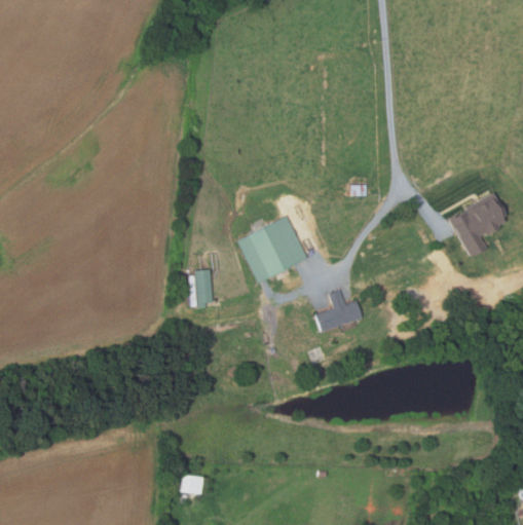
[(350,196),(350,185),(367,185),(367,196),(350,196)]
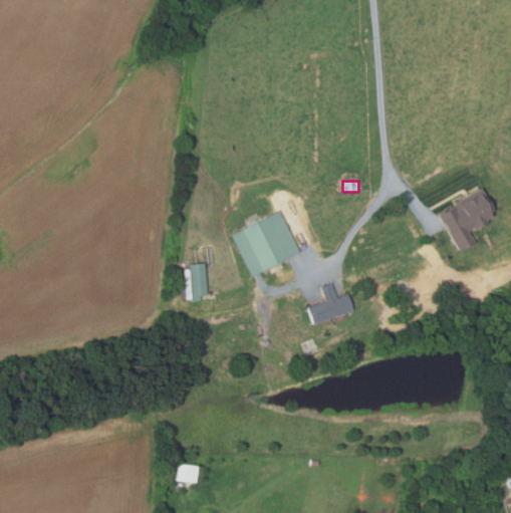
[(482,189),(493,210),(489,212),(492,217),(486,220),(487,222),(474,229),(473,228),(467,231),(474,242),(459,251),(438,213),(482,189)]
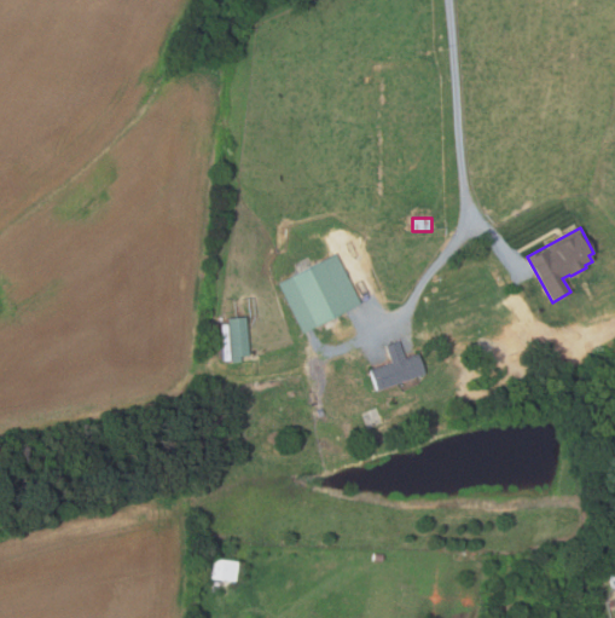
[(361,305),(303,335),(278,283),(336,254),(361,305)]
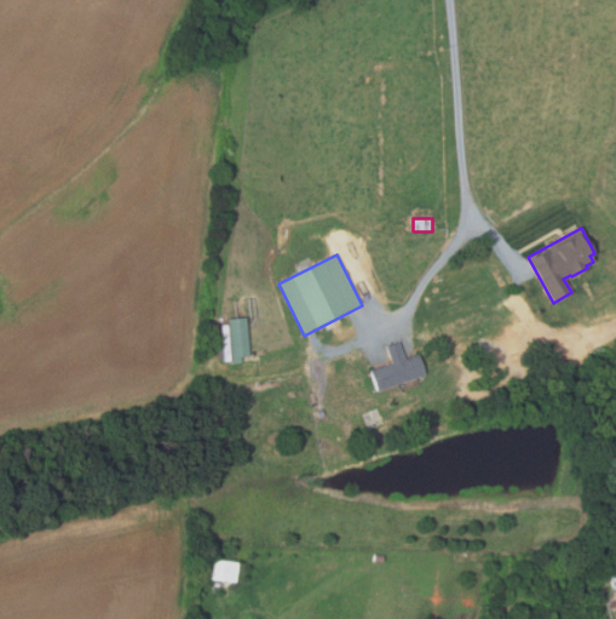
[(253,356),(245,357),(246,365),(235,366),(231,320),(249,319),(253,356)]
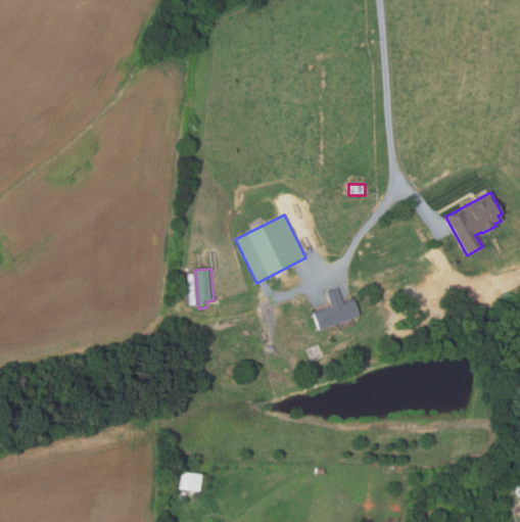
[(322,330),(316,313),(333,306),(329,292),(339,289),(344,302),(356,298),(362,317),(322,330)]
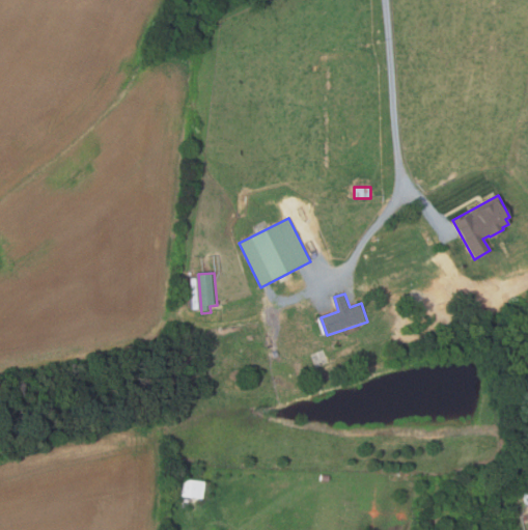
[(203,499),(181,496),(183,479),(205,482),(203,499)]
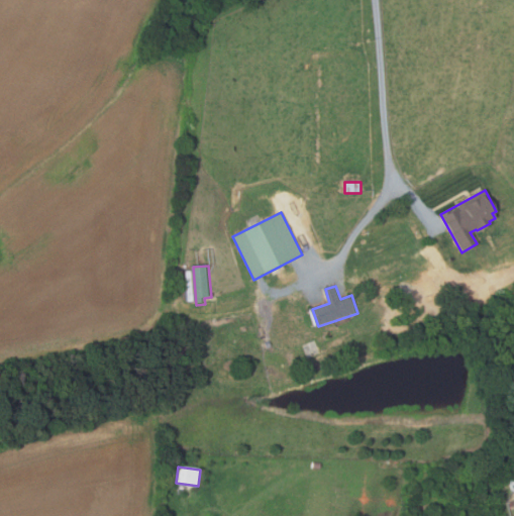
All buildings are outlined.
